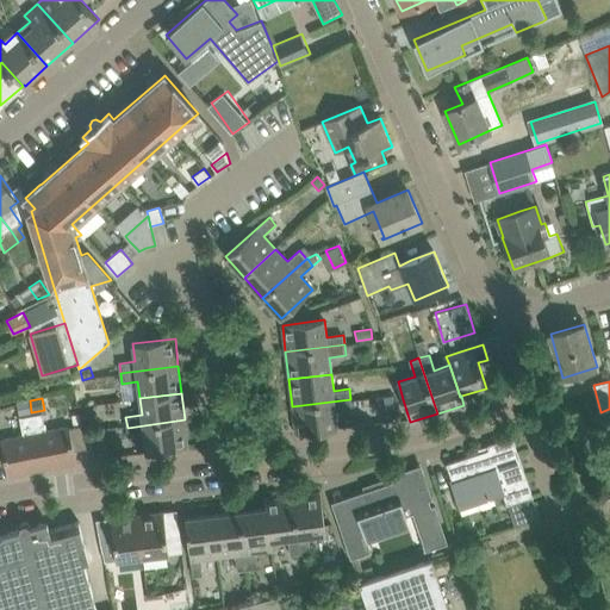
[(350,399),(292,406),(296,434),(337,429),(336,411),(352,409),(350,399)]
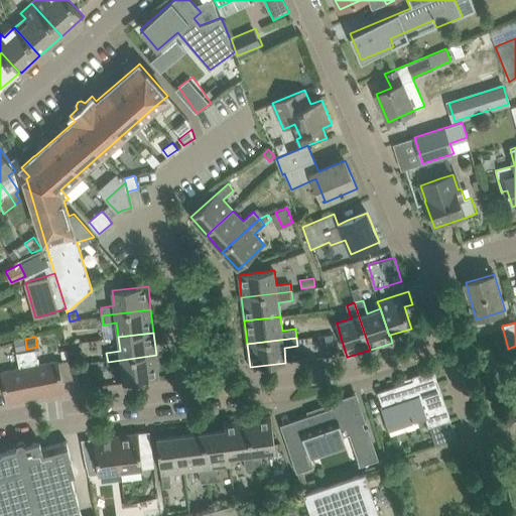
[(14,340),(16,351),(26,349),(25,339),(14,340)]
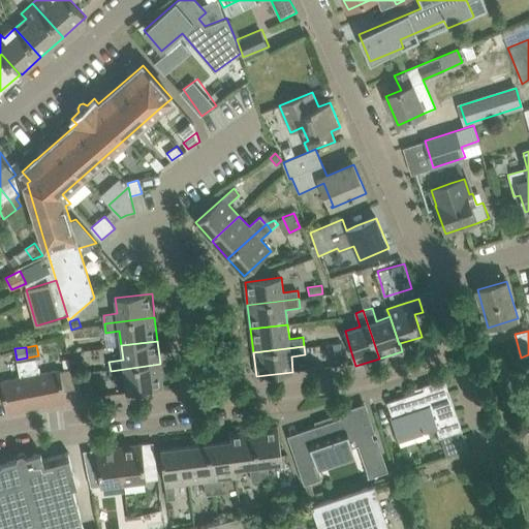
[(37,358),(28,360),(36,407),(66,401),(64,391),(60,370),(40,373),(37,358)]
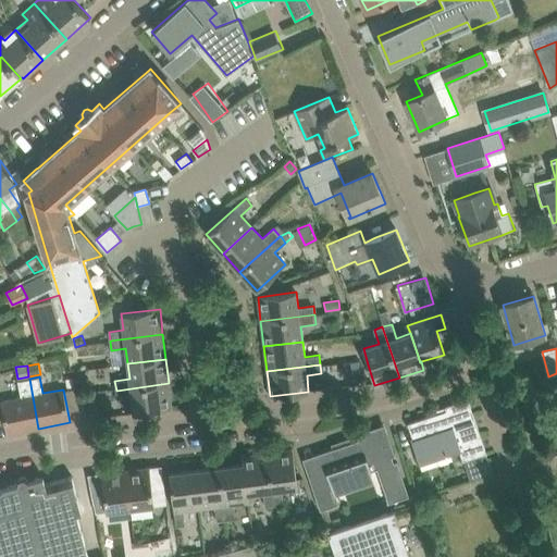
[(1,401),(1,403),(5,424),(8,434),(38,429),(29,379),(20,381),(23,397),(1,401)]
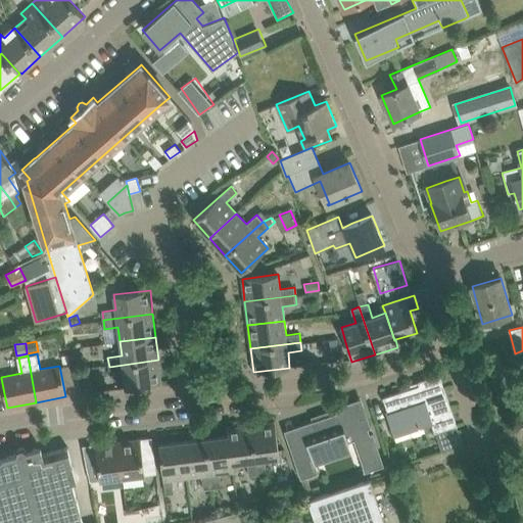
[(158,360),(109,367),(110,375),(124,373),(126,388),(161,383),(158,360)]
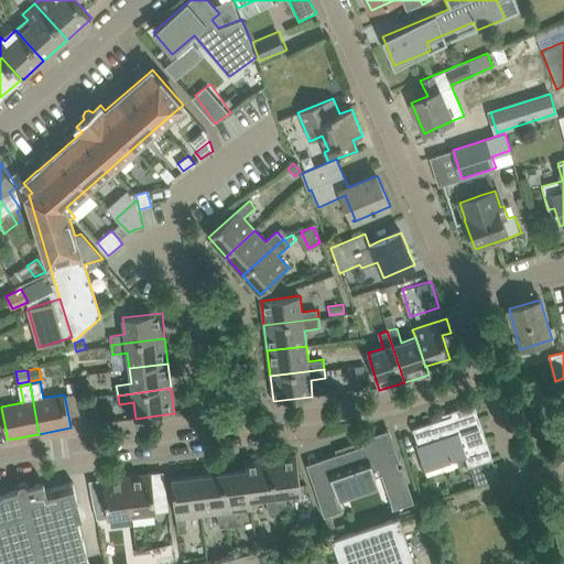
[(452,415),(413,429),(418,442),(415,443),(424,469),(466,456),(469,467),(479,463),(486,484),(499,478),(474,403),(451,411),(452,415)]
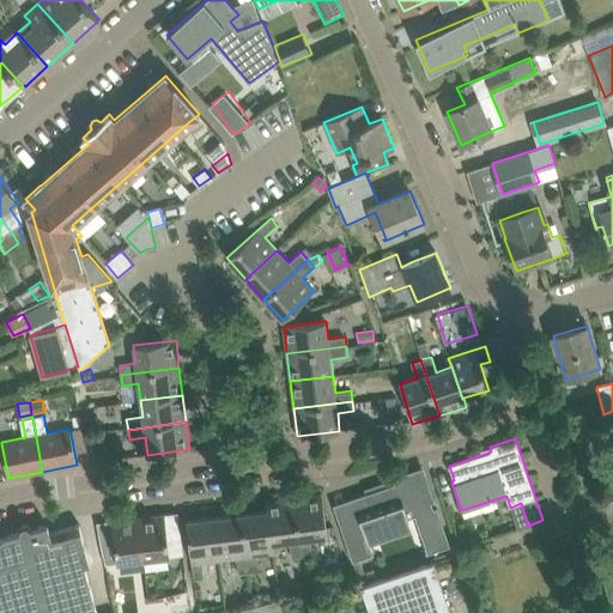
[(449,545),(437,507),(432,508),(431,502),(435,501),(428,481),(425,474),(413,478),(412,471),(390,478),(390,479),(394,480),(395,484),(351,498),(352,501),(353,502),(357,513),(338,519),(352,560),(372,554),(370,545),(412,530),(408,519),(414,516),(428,553),(449,545)]
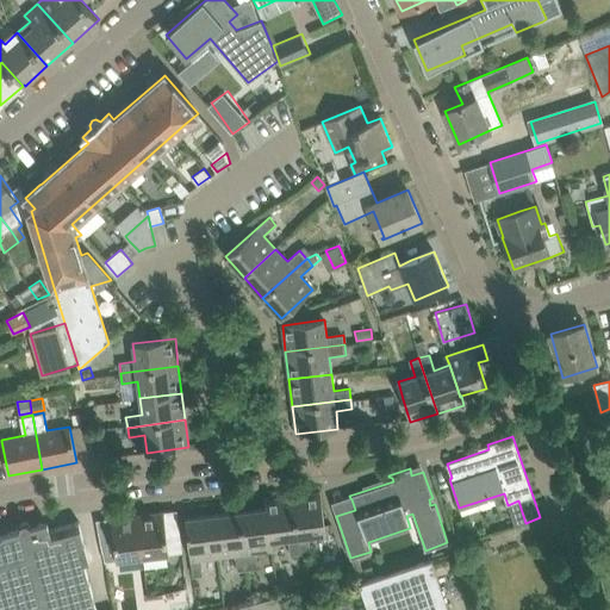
[(321,492),(293,495),(300,553),(310,552),(309,536),(325,534),(323,515),(321,492)]
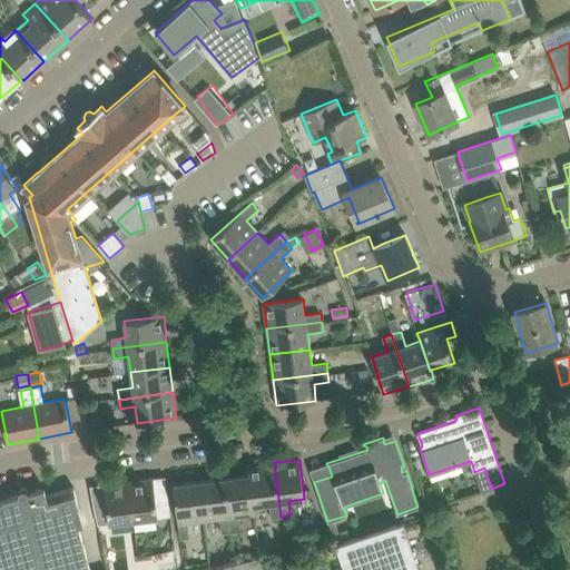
[(274,462),(248,465),(255,514),(254,505),(269,503),(272,519),(281,517),(274,462)]
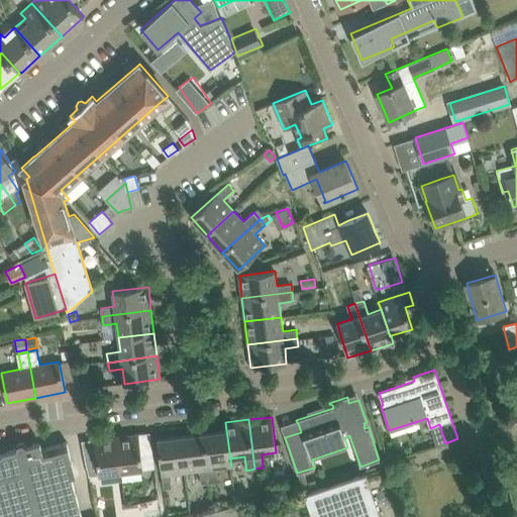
[(225,430),(203,433),(210,483),(218,482),(216,469),(231,467),(225,422),(224,422),(225,430)]
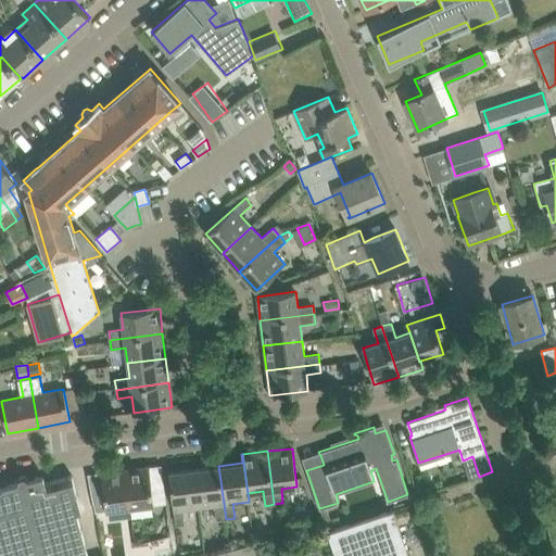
[(149,466),(126,469),(130,507),(166,503),(164,490),(162,468),(150,470),(149,466)]
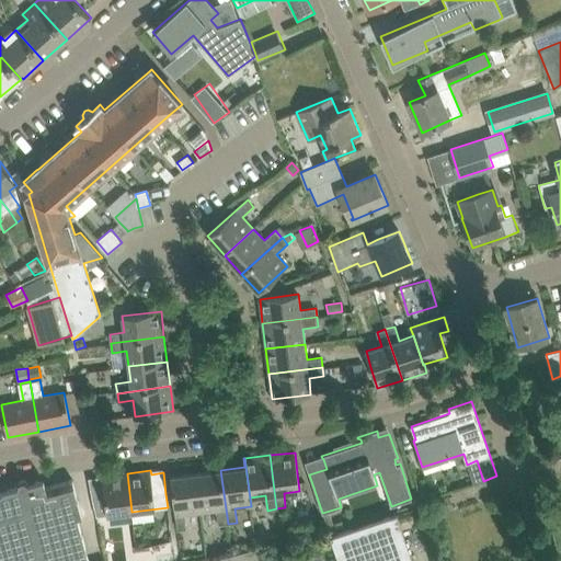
[(220,470),(195,473),(201,513),(217,511),(218,525),(228,524),(220,470)]
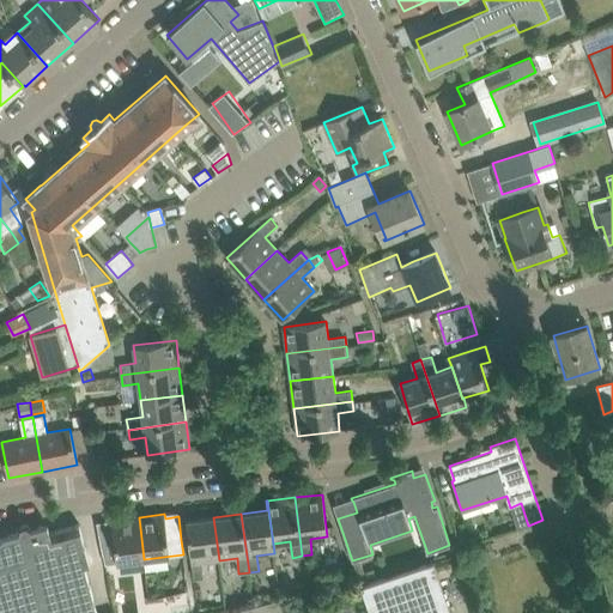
[(102,547),(103,565),(144,559),(139,517),(111,521),(115,546),(102,547)]
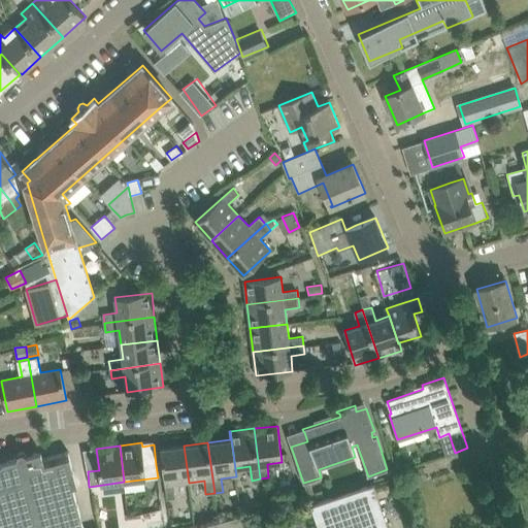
[(161,449),(163,469),(167,499),(176,498),(174,484),(189,483),(184,446),(161,449)]
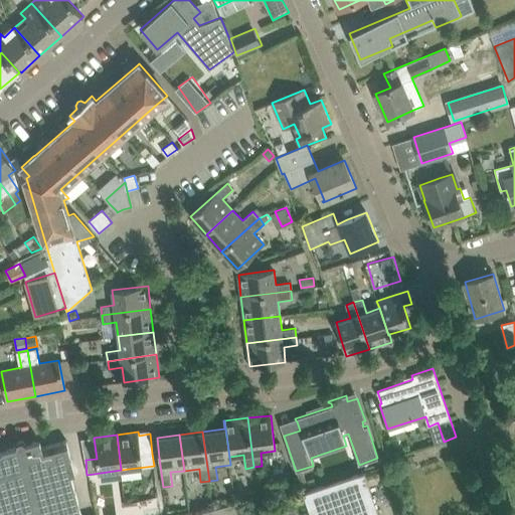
[(0,453),(0,514),(80,514),(79,506),(71,475),(75,474),(71,460),(66,441),(42,448),(41,444),(36,442),(26,445),(25,443),(24,442),(22,441),(20,441),(19,442),(17,444),(17,445),(17,448),(6,450),(6,452),(0,453)]
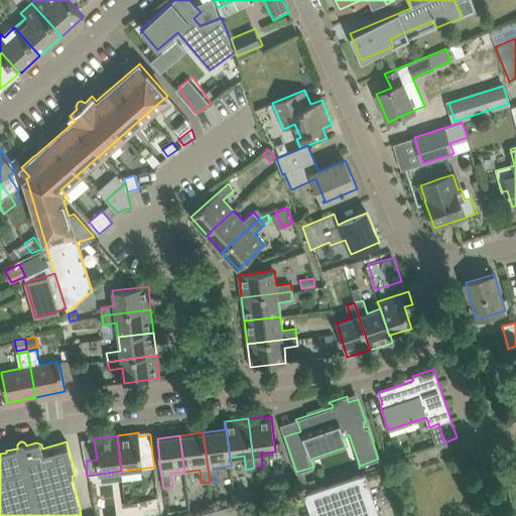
[(379,515),(365,473),(304,492),(312,515),(379,515)]
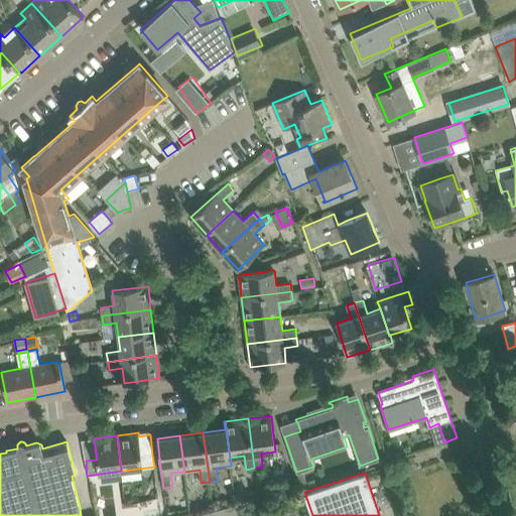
[(243,515),(239,503),(195,514),(196,515),(243,515)]
